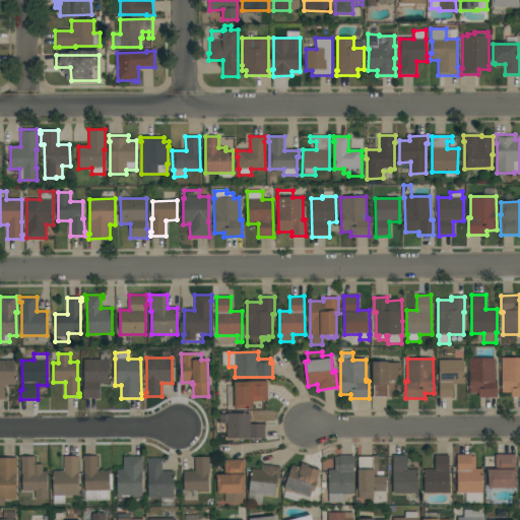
[(469,359),(495,359),(495,380),(497,380),(497,397),(478,397),(478,393),(469,393),(469,359)]
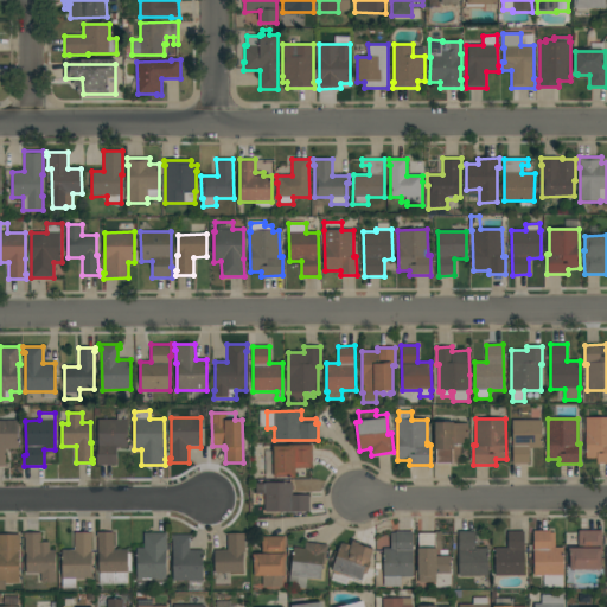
[(586,419),(606,419),(606,464),(596,464),(596,459),(586,459),(586,419)]
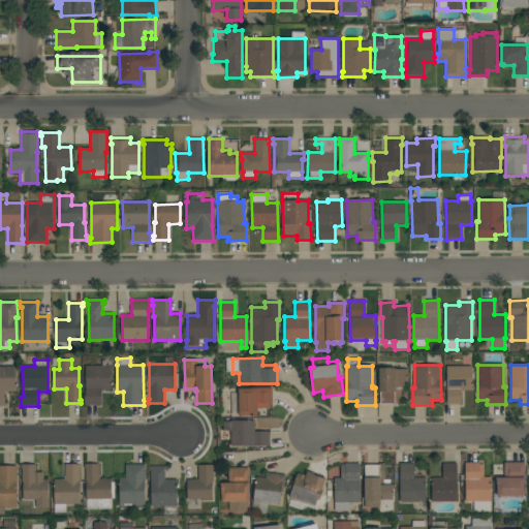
[(5,406),(0,406),(0,366),(16,366),(17,392),(5,392),(5,406)]
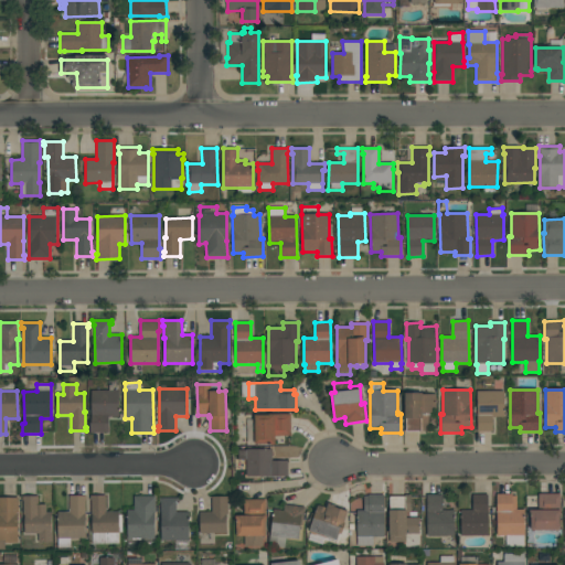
[(119,418),(109,418),(109,433),(89,433),(89,423),(91,423),(92,391),(118,391),(119,418)]
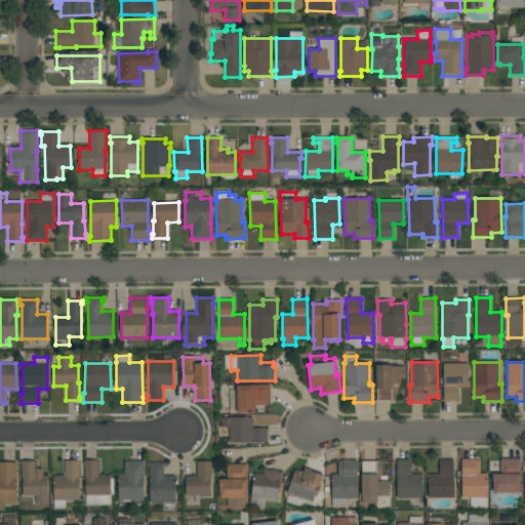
[(468,363),(469,387),(457,388),(458,401),(444,401),(443,364),(468,363)]
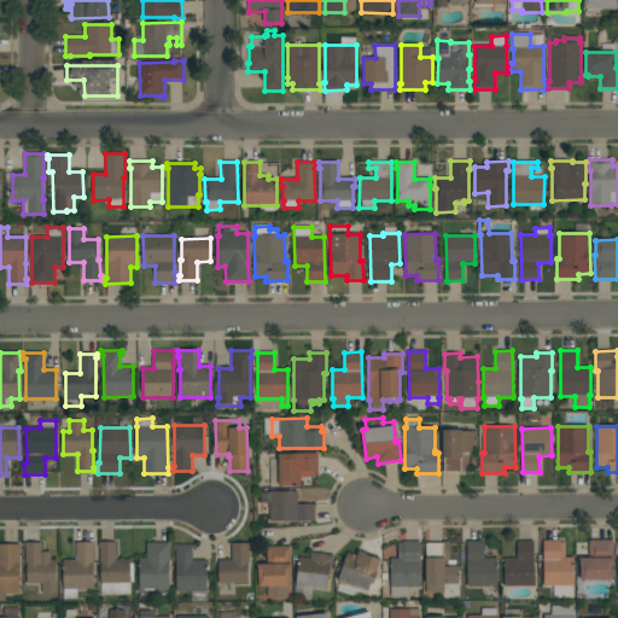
[(443,431),(462,430),(462,431),(478,431),(478,453),(468,453),(468,471),(461,471),(461,472),(444,472),(444,458),(443,458),(443,431)]
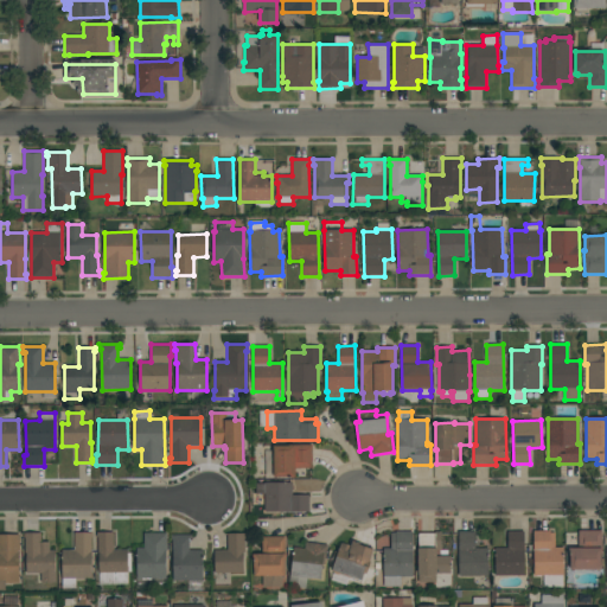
[(288,446),(312,445),(313,468),(295,468),(295,478),(274,478),(273,446),(288,446)]
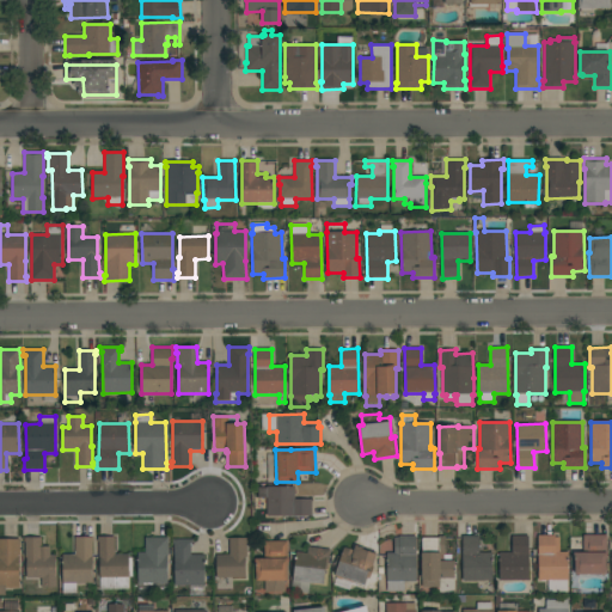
[(295,487),(295,500),(312,499),(312,515),(267,516),(267,503),(265,503),(265,499),(259,499),(258,488),(267,488),(267,487),(295,487)]
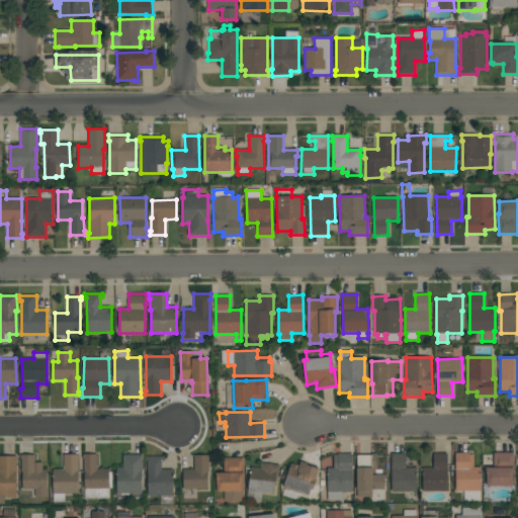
[(327,468),(334,468),(333,455),(338,455),(338,454),(352,453),(352,492),(342,493),(342,501),(328,501),(327,468)]
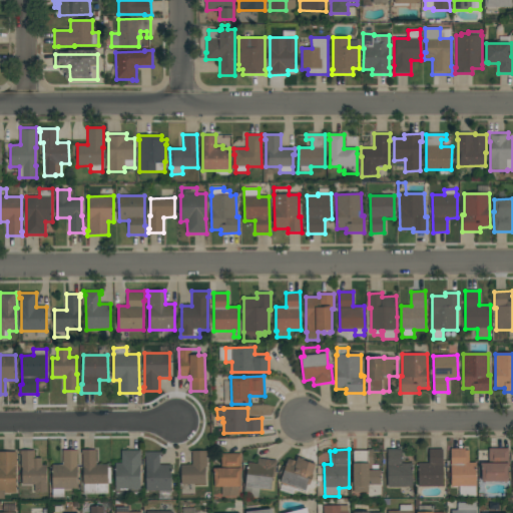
[(388,487),(388,450),(401,449),(402,464),(412,463),(413,487),(388,487)]
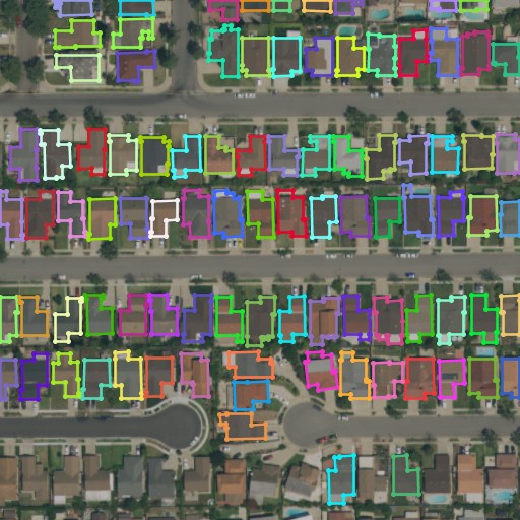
[(425,494),(424,469),(435,469),(435,456),(449,455),(449,493),(425,494)]
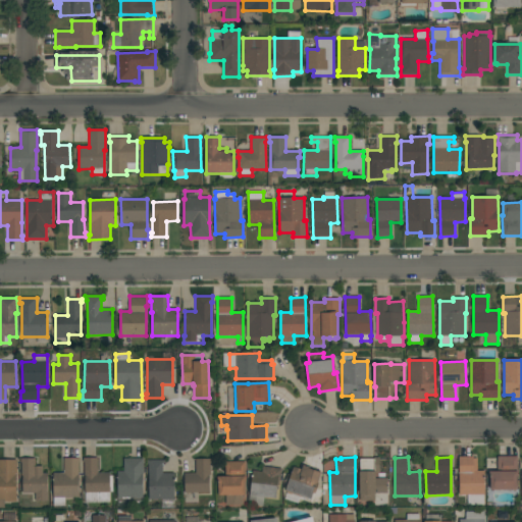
[(485,504),(484,504),(484,505),(468,505),(467,496),(460,496),(459,457),(473,457),(473,459),(477,459),(477,471),(484,471),(485,504)]
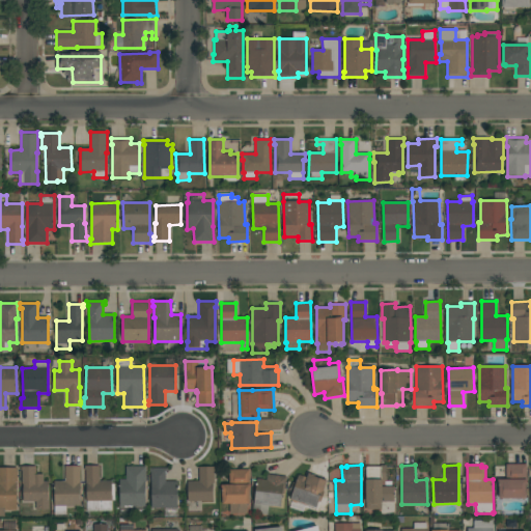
[(521,499),(521,500),(509,500),(509,499),(505,499),(505,500),(501,500),(501,499),(499,499),(499,484),(498,484),(498,479),(506,479),(506,465),(527,465),(527,485),(526,485),(526,499),(521,499)]
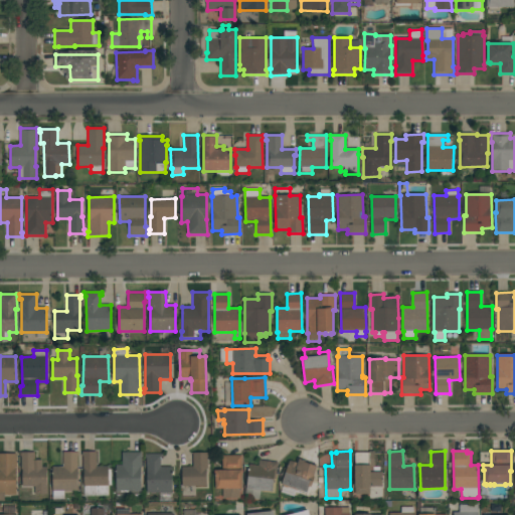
[(78,452),(78,457),(77,457),(77,491),(64,491),(64,499),(52,499),(52,467),(63,467),(62,452),(78,452)]
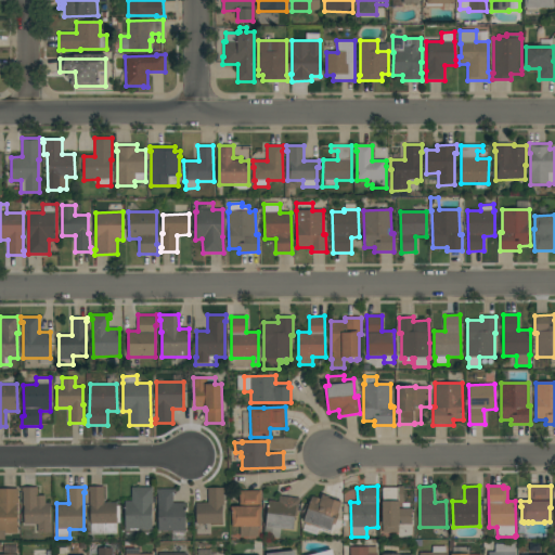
[(104,487),(104,503),(116,503),(116,506),(119,506),(120,524),(117,524),(117,534),(91,534),(90,506),(89,491),(89,487),(104,487)]
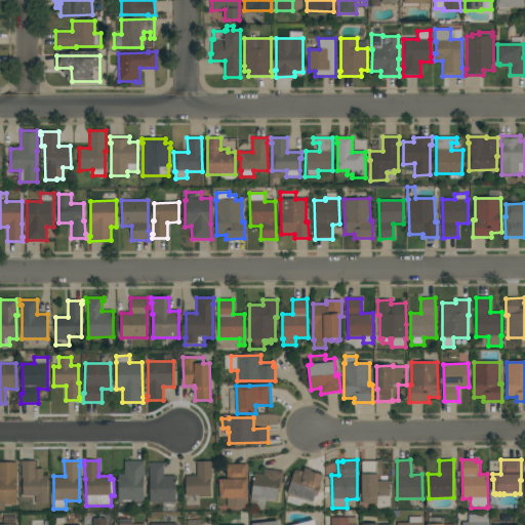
[(362,461),(376,461),(376,460),(381,460),(381,476),(377,476),(377,481),(390,481),(390,496),(376,496),(376,505),(362,505),(362,461)]
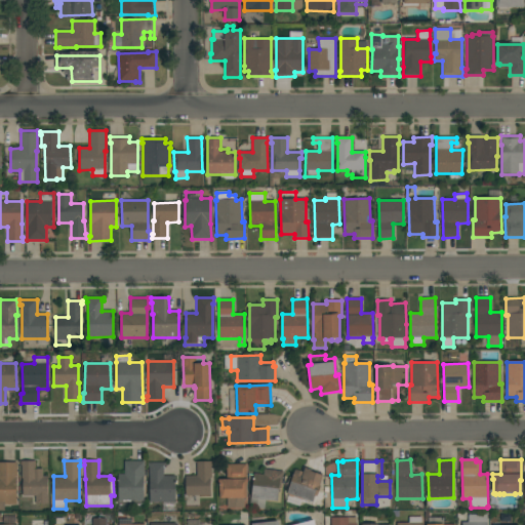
[(35,461),(35,469),(43,469),(43,477),(47,477),(48,495),(48,503),(35,503),(35,496),(23,496),(23,478),(22,478),(22,466),(21,466),(21,461),(35,461)]
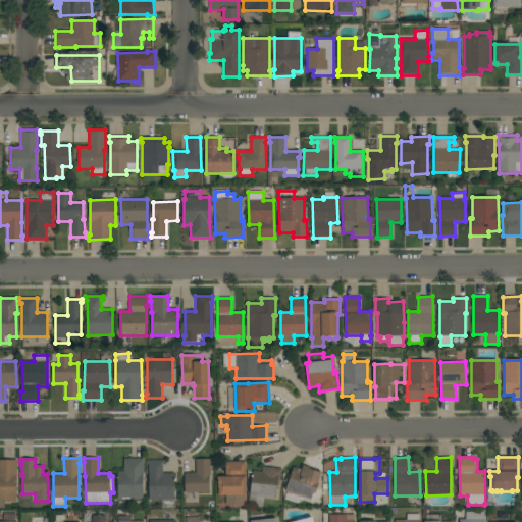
[(144,459),(143,473),(143,498),(129,498),(129,499),(122,499),(122,498),(117,498),(117,471),(123,471),(123,459),(144,459)]
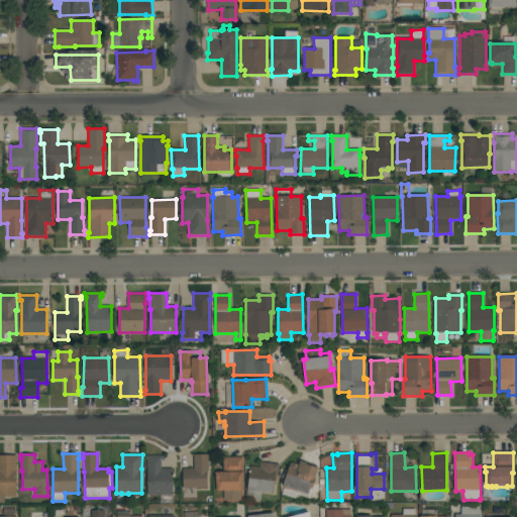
[(183,488),(183,469),(194,469),(194,454),(209,454),(209,458),(208,458),(209,471),(207,471),(207,488),(183,488)]
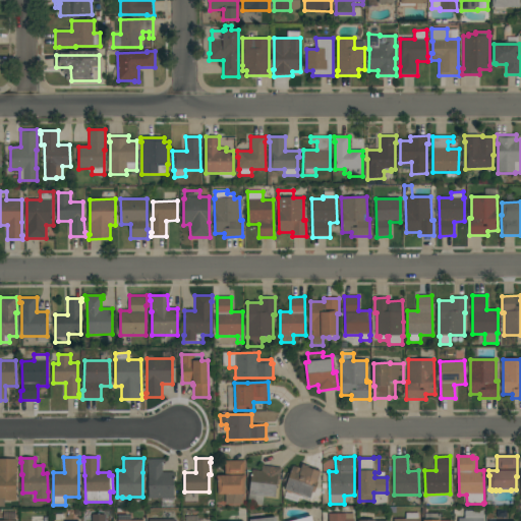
[(16,475),(16,501),(4,501),(4,507),(0,507),(0,459),(17,459),(17,475),(16,475)]
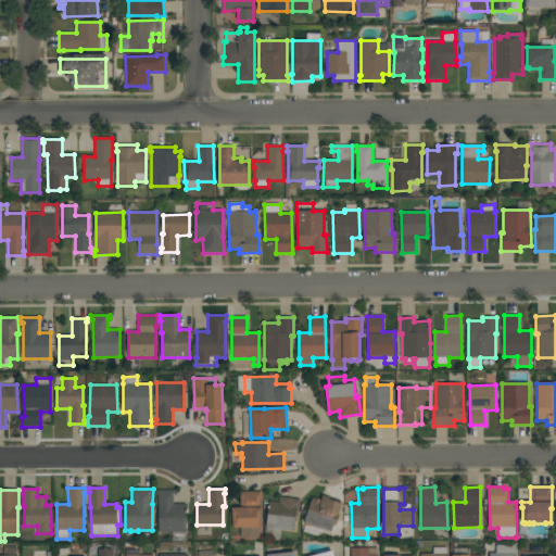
[(159,532),(158,495),(156,495),(156,491),(175,490),(176,494),(173,494),(174,504),(186,504),(186,532),(159,532)]
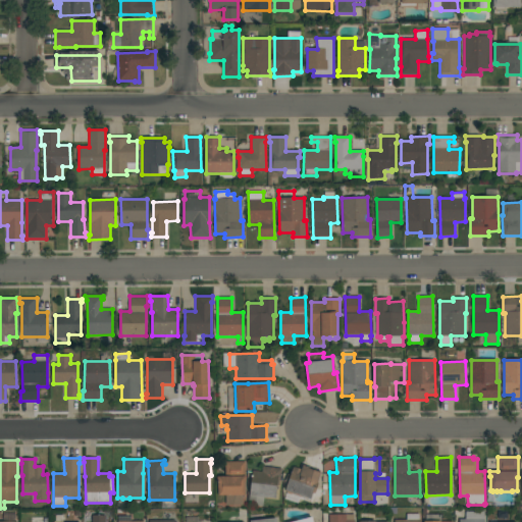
[(246,461),(246,482),(245,482),(245,494),(243,494),(243,505),(226,505),(226,496),(217,496),(217,477),(225,477),(225,462),(246,461)]
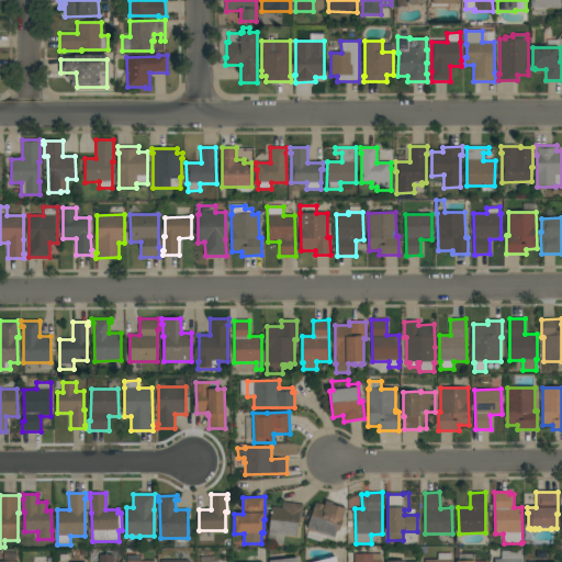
[(315,504),(316,503),(325,506),(326,501),(346,507),(345,508),(346,509),(343,520),(339,531),(336,530),(334,537),(326,535),(326,536),(314,531),(314,532),(310,531),(310,530),(307,530),(308,528),(307,528),(315,504)]
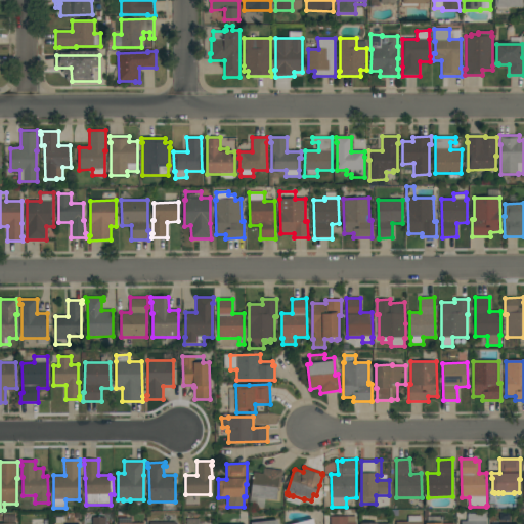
[(254,473),(263,474),(264,468),(282,471),(280,487),(278,487),(276,500),(265,498),(264,509),(249,507),(254,473)]
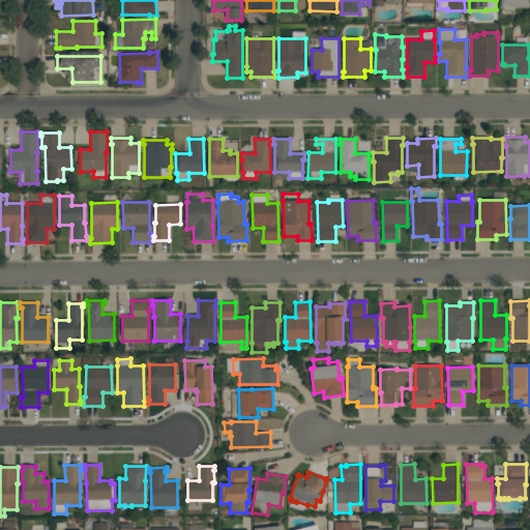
[(467,529),(467,528),(473,527),(473,520),(492,520),(492,529),(467,529)]
